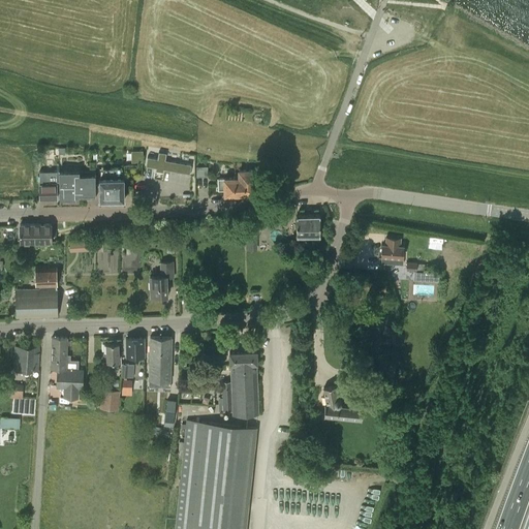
[(147,157),(146,165),(156,167),(155,169),(163,172),(163,168),(189,174),(191,164),(165,160),(166,153),(158,152),(157,158),(147,157)]
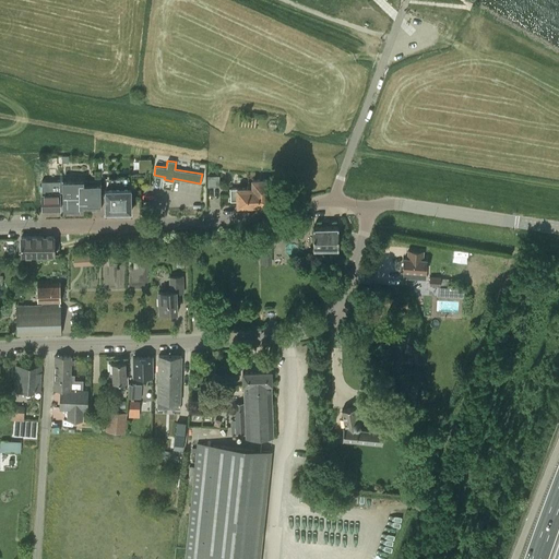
[(207,177),(207,186),(218,186),(218,177),(207,177)]
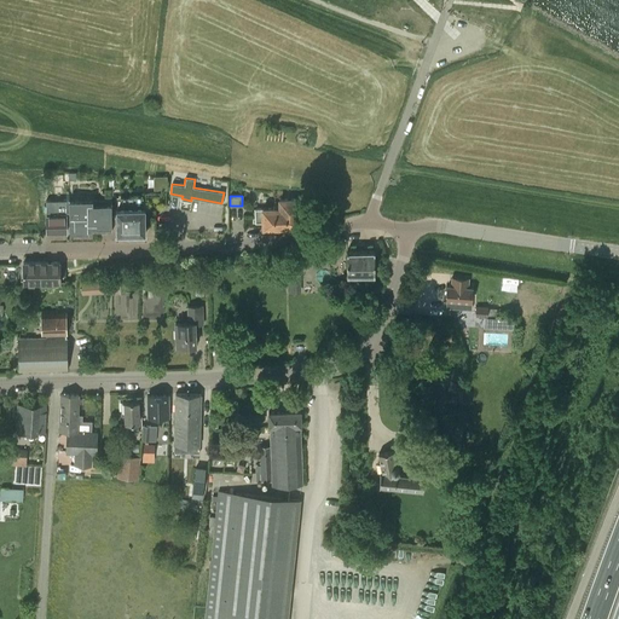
[(110,200),(46,201),(46,214),(47,214),(47,233),(67,232),(67,218),(69,218),(69,233),(88,232),(111,232),(111,227),(111,223),(116,223),(116,215),(111,215),(111,203),(110,200)]
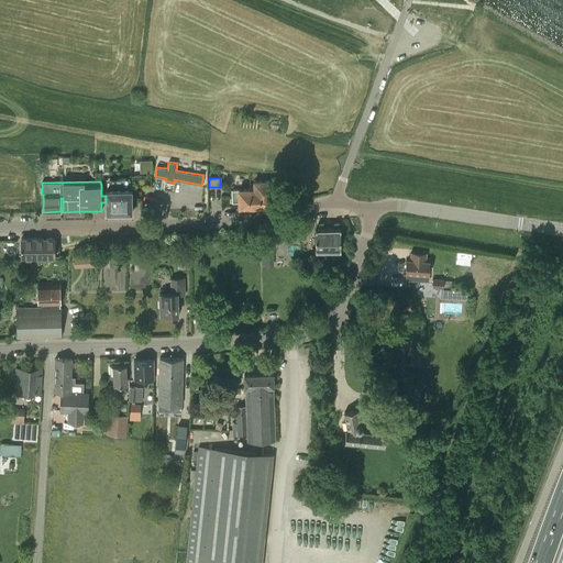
[(254,189),(231,190),(232,202),(239,202),(239,207),(273,207),(272,181),(254,181),(254,189)]
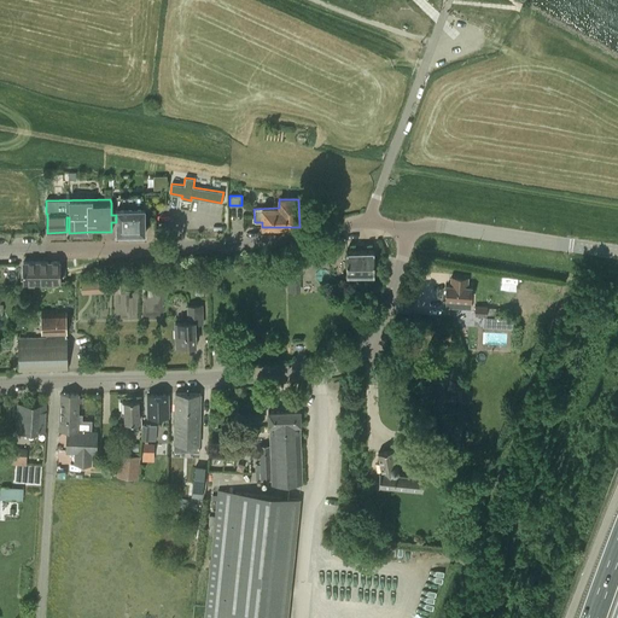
[(145,207),(116,207),(116,215),(116,222),(116,231),(116,232),(145,232),(145,229),(145,207)]
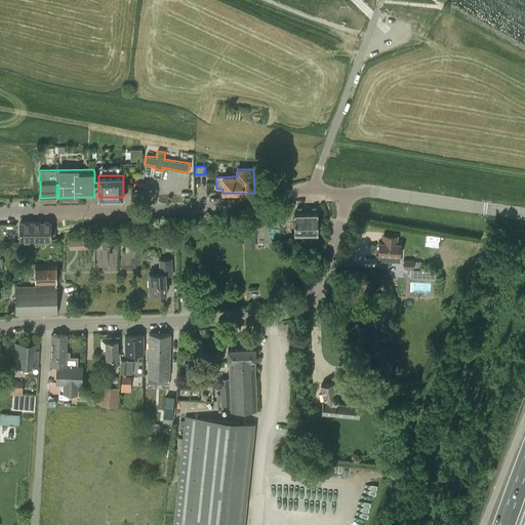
[(294,212),(294,232),(318,232),(318,212),(294,212)]
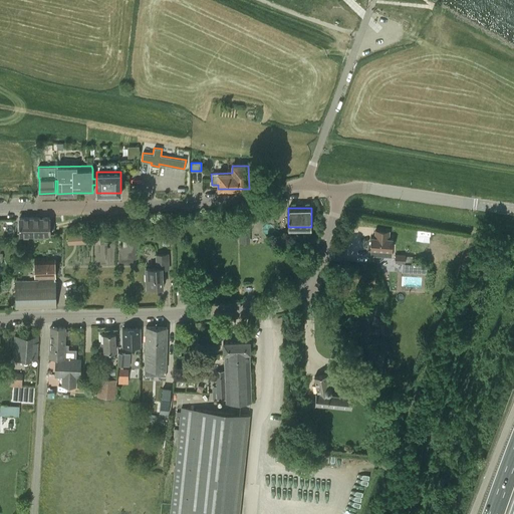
[(36,217),(19,218),(19,234),(37,233),(36,217)]
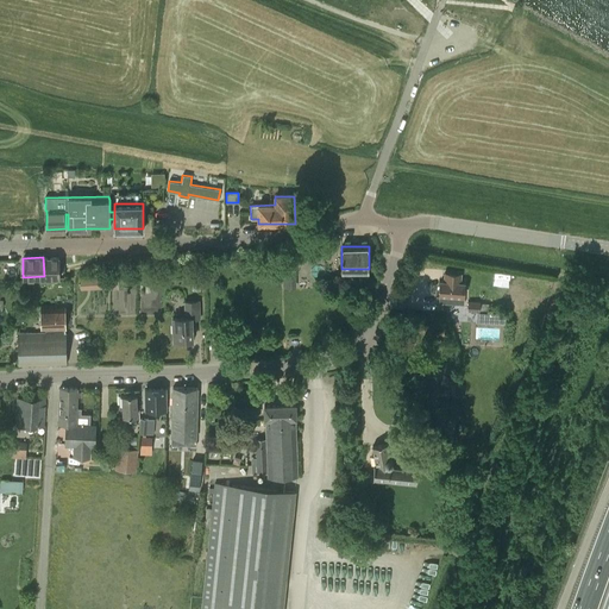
[(64,257),(43,257),(44,276),(64,276),(64,257)]
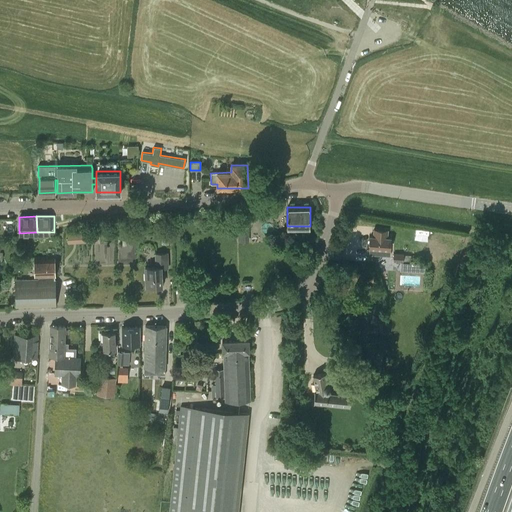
[(238,221),(238,240),(249,240),(249,221),(238,221)]
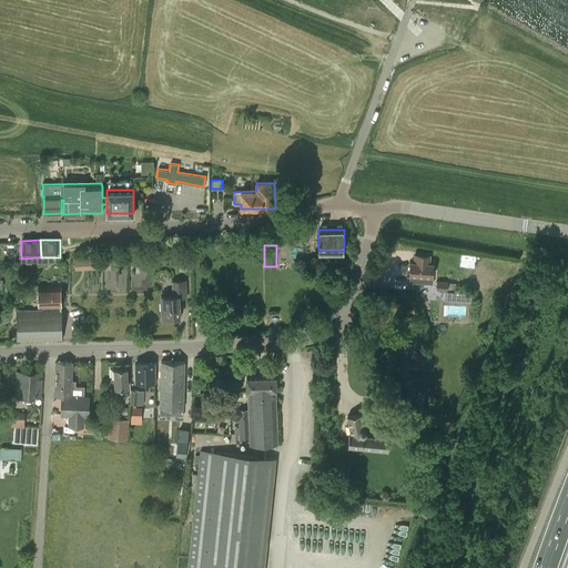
[(411,263),(409,282),(432,283),(433,271),(433,266),(433,264),(429,264),(429,255),(415,254),(414,263),(411,263)]
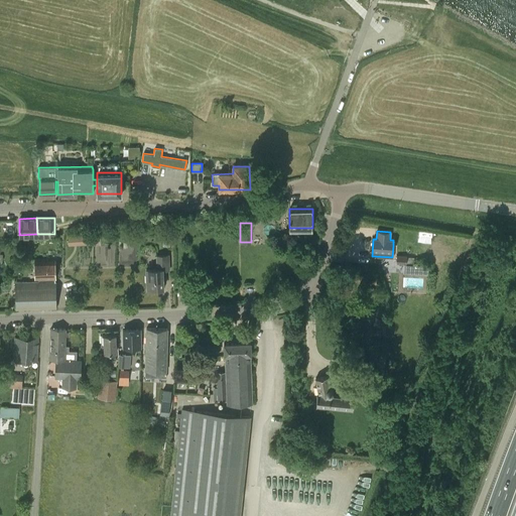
[(88,232),(68,233),(69,243),(89,242),(88,232)]
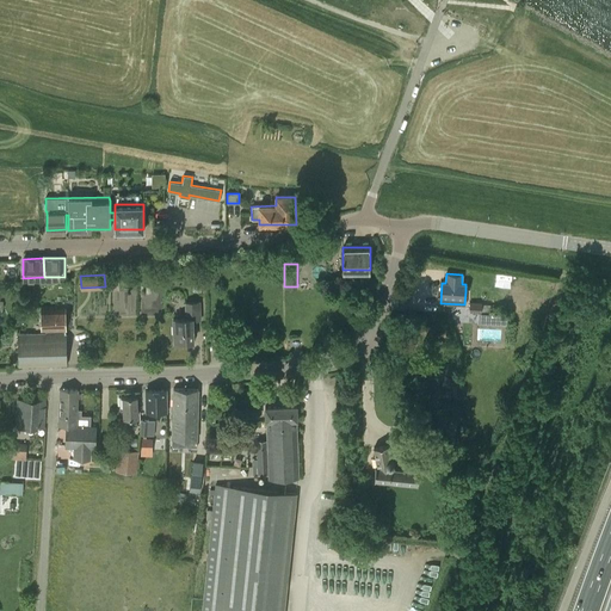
[(186,319),(173,319),(174,341),(193,341),(192,320),(201,320),(199,302),(186,303),(186,319)]
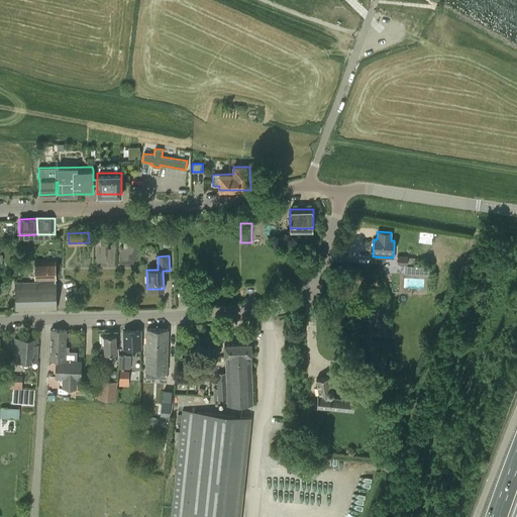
[(397,255),(397,264),(407,265),(407,256),(397,255)]
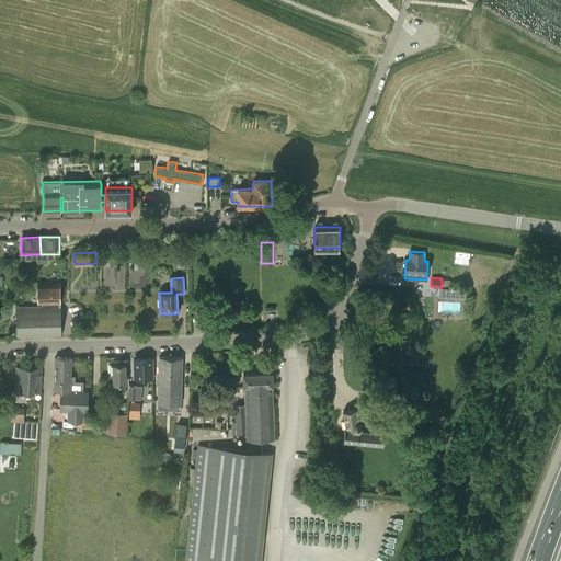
[(59,283),(37,283),(38,302),(42,302),(42,307),(59,306),(59,302),(60,302),(59,283)]
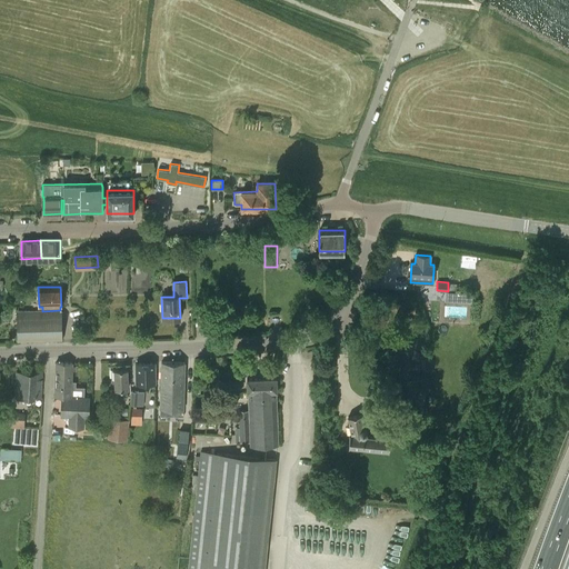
[(39,311),(17,311),(18,340),(40,340),(61,339),(62,339),(61,310),(60,310),(42,311),(39,311)]
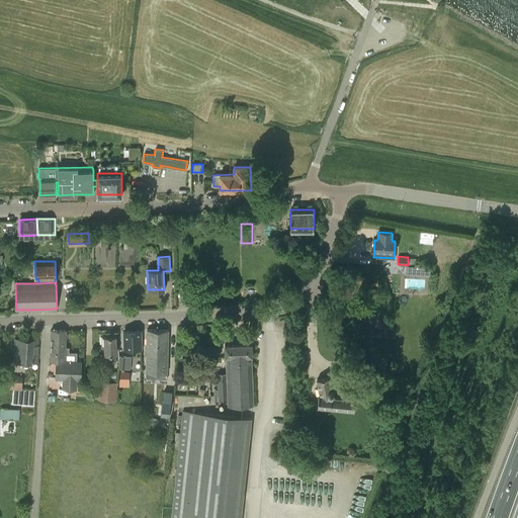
[(179,286),(179,298),(180,298),(187,297),(187,298),(188,298),(187,290),(187,285),(179,286)]
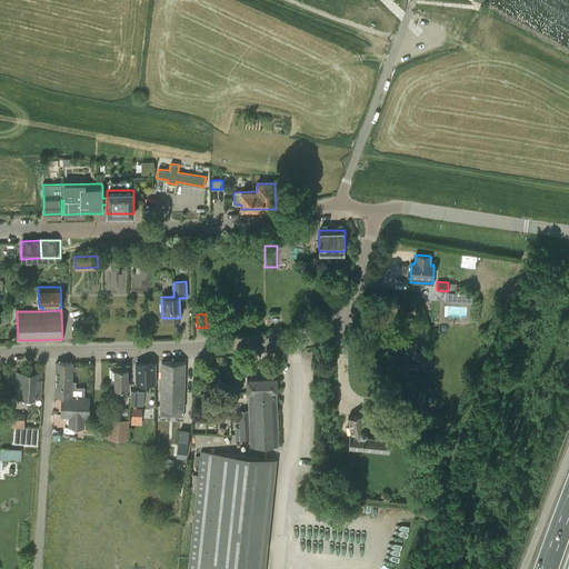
[(415,351),(411,360),(420,362),(423,353),(415,351)]
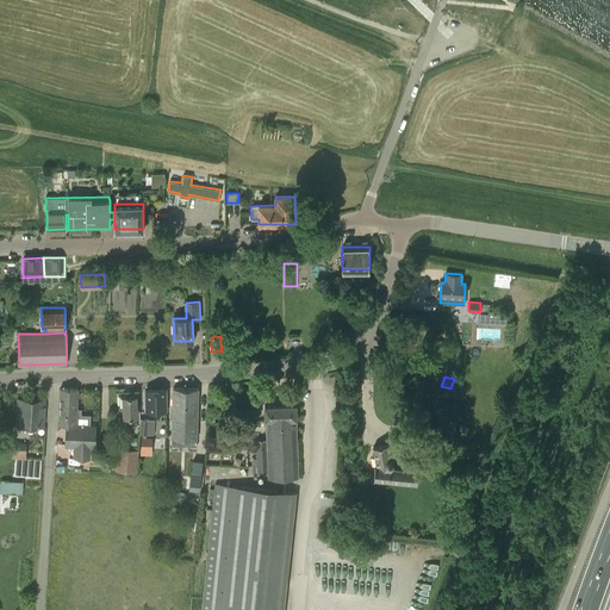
[(60,388),(58,424),(67,424),(66,446),(75,447),(74,458),(89,459),(91,447),(95,447),(97,427),(89,427),(76,425),(78,390),(60,388)]
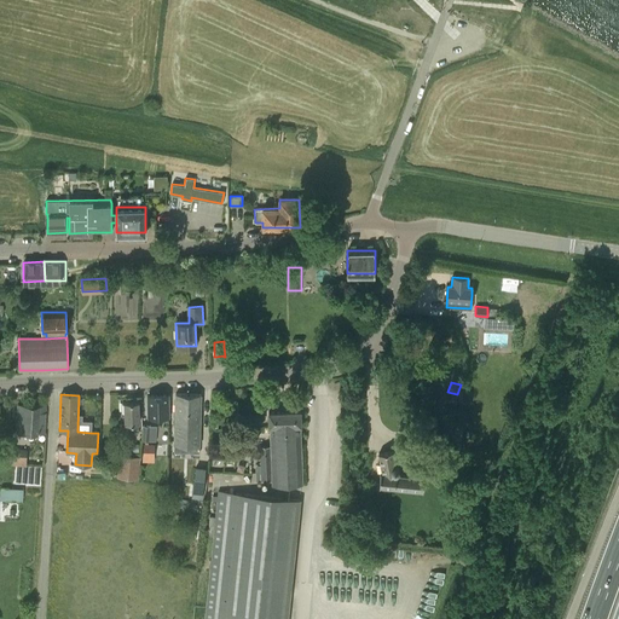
[(168,394),(148,395),(148,418),(169,417),(168,394)]
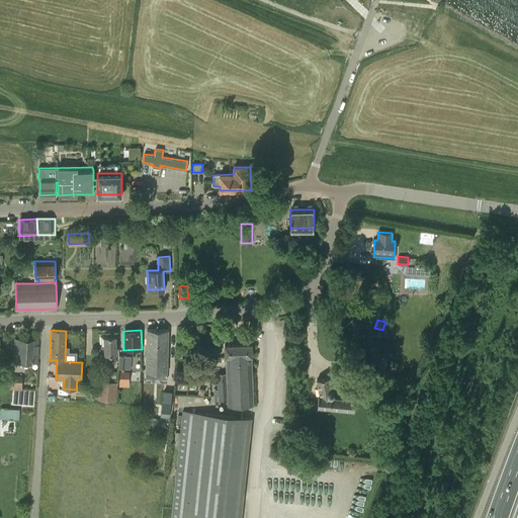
[(147,330),(147,351),(168,351),(168,331),(147,330)]
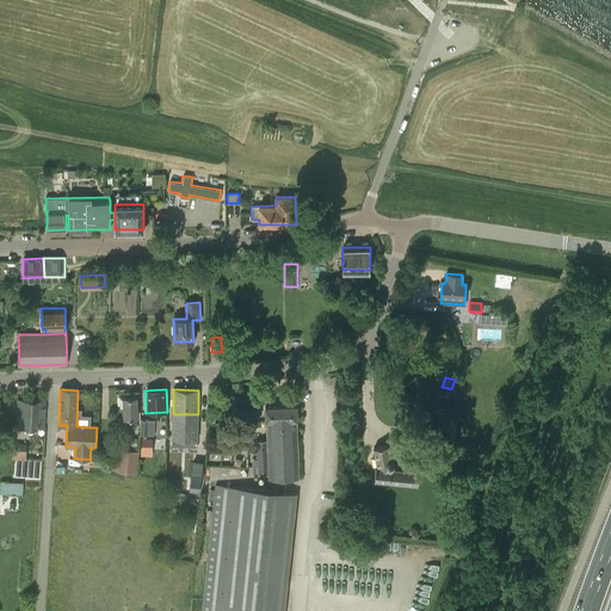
[(123,397),(121,397),(121,406),(121,409),(123,409),(123,419),(130,418),(130,427),(137,427),(137,418),(137,396),(123,397)]
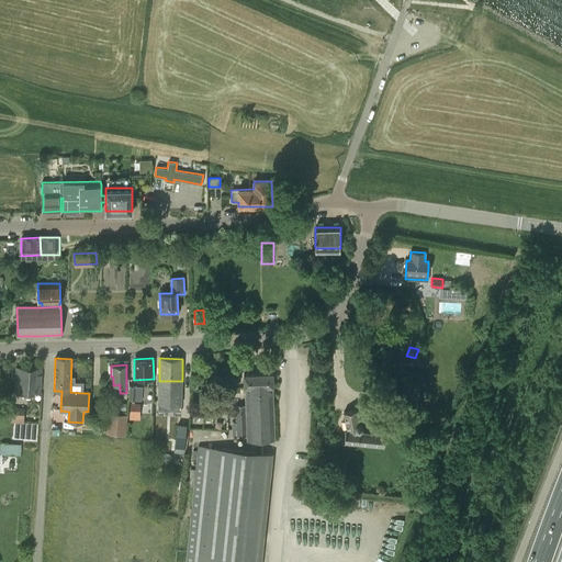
[(17,368),(15,393),(41,393),(42,369),(17,368)]
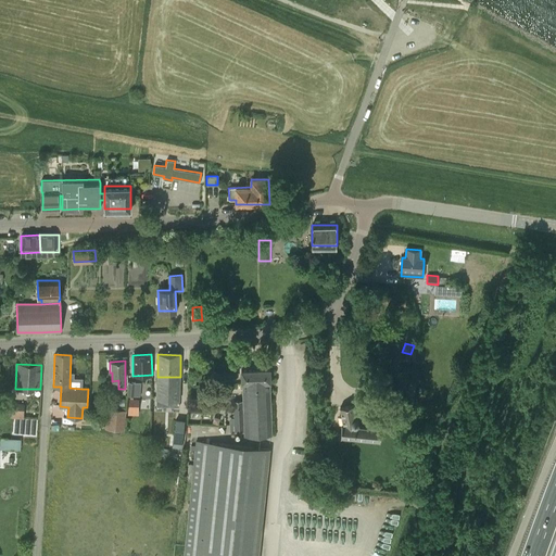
[(243,401),(234,401),(235,431),(244,431),(244,436),(273,434),(270,382),(270,369),(241,370),(241,382),(242,382),(243,401)]
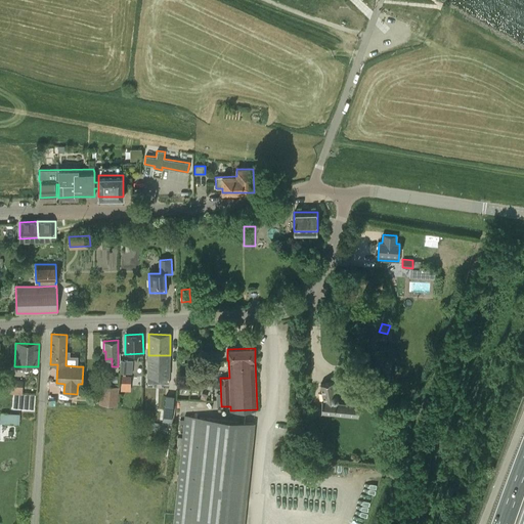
[(148,355),(147,376),(169,377),(170,355),(148,355)]
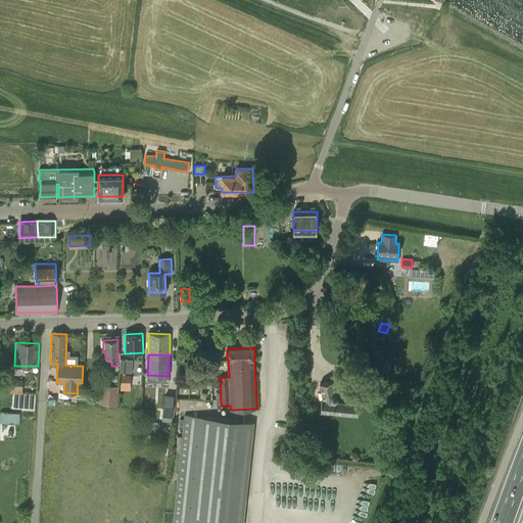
[(121,359),(120,372),(132,372),(132,360),(121,359)]
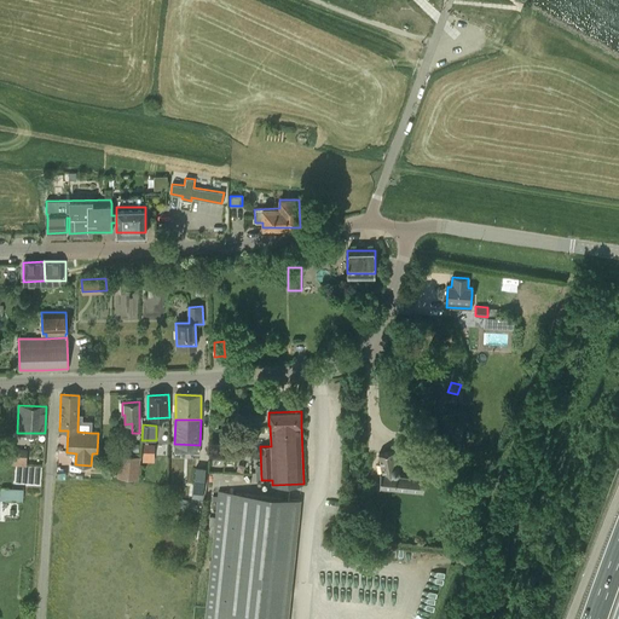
[(143,445),(143,455),(154,455),(154,445),(143,445)]
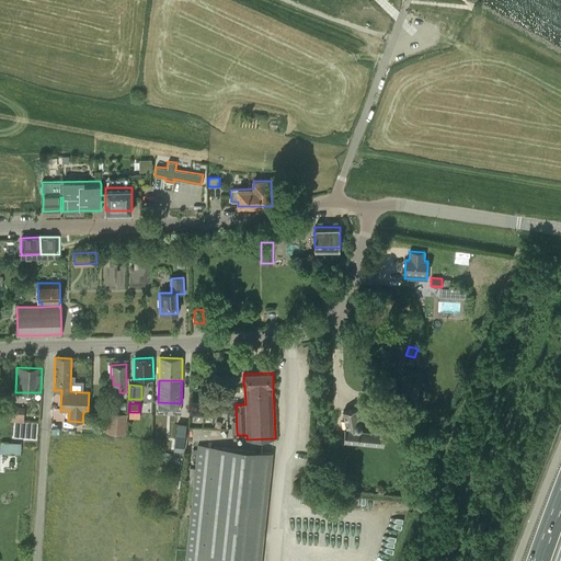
[(0,409),(0,420),(23,421),(23,408),(9,407),(9,410),(0,409)]
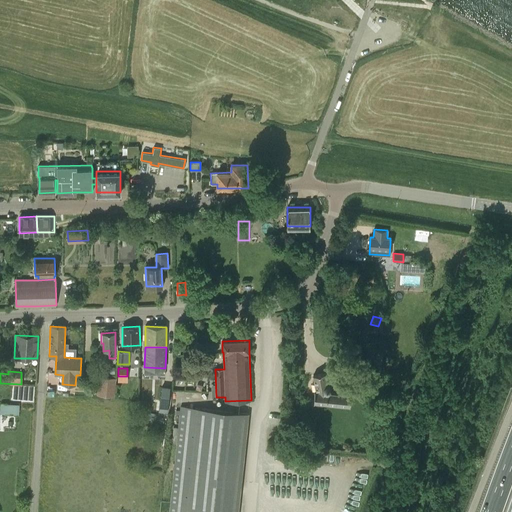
[(326,373),(313,375),(316,390),(315,390),(314,402),(350,405),(351,395),(328,392),(330,391),(330,388),(330,387),(329,386),(328,386),(326,373)]
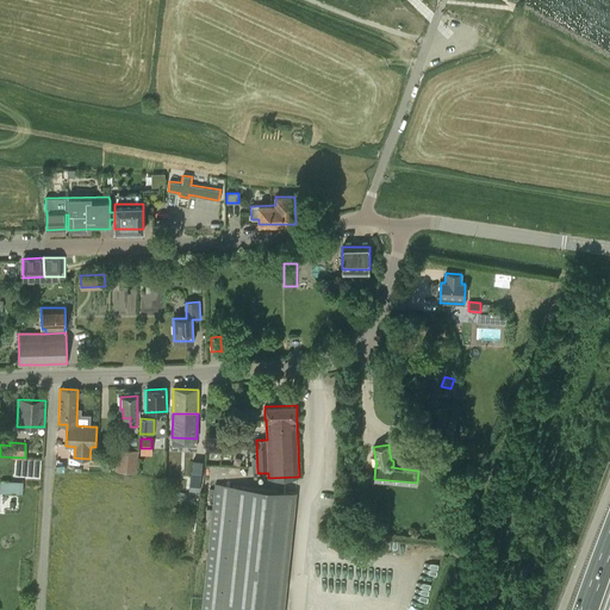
[(122,449),(119,470),(135,471),(136,452),(122,449)]
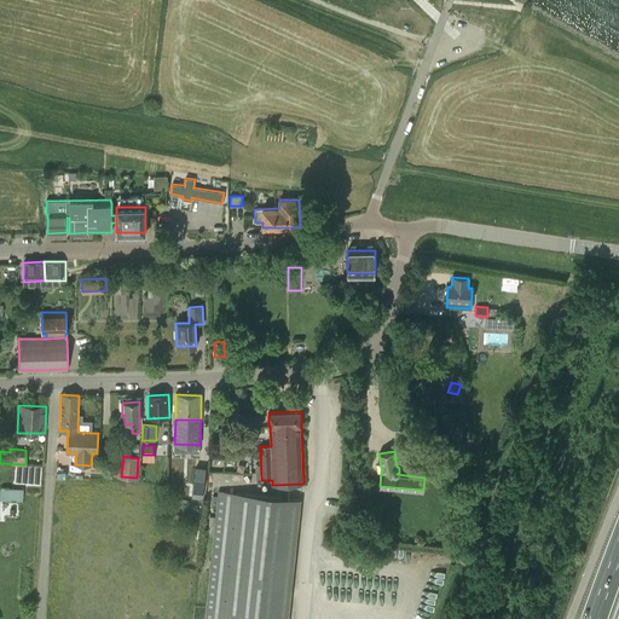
[(431,460),(428,468),(441,472),(444,464),(431,460)]
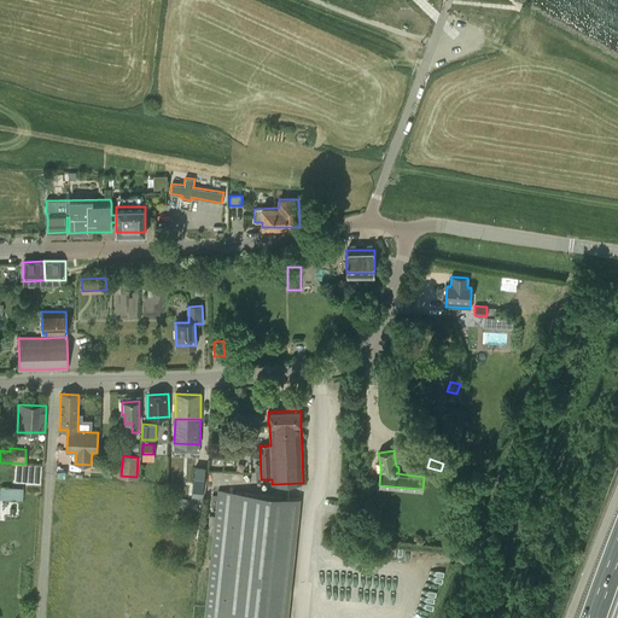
[(196,467),(192,497),(202,499),(205,468),(196,467)]
